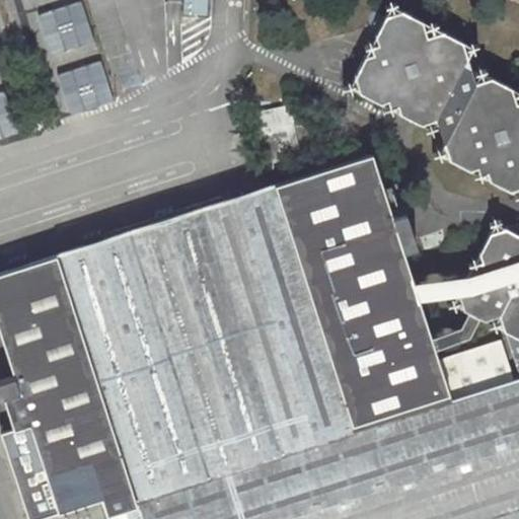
[(186,0),(188,13),(213,12),(211,0),(186,0)]
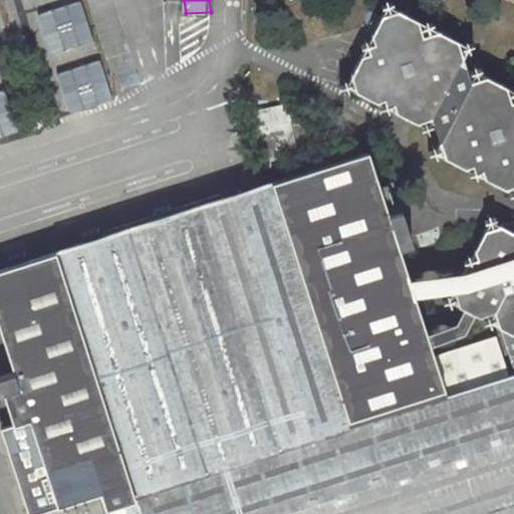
[(346,85),(428,126),(432,117),(440,142),(435,152),(513,191),(513,231),(490,219),(449,301),(464,308),(474,313),(500,326),(513,369),(513,89),(476,70),(471,81),(463,56),(469,45),(387,5),(346,85)]
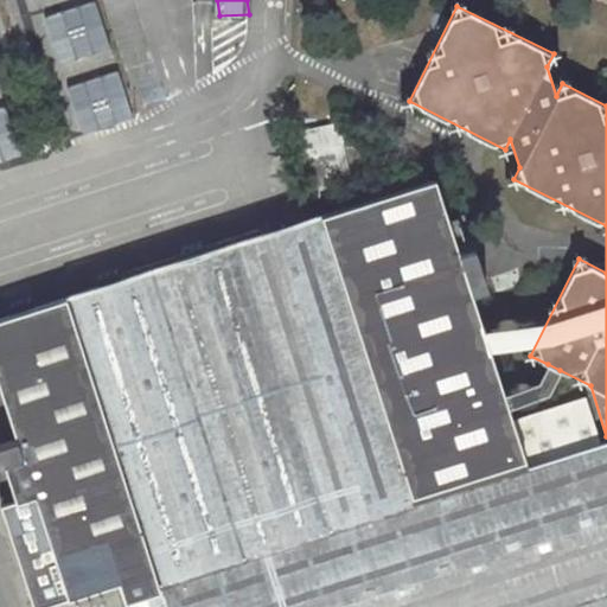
[(345,123),(312,125),(314,160),(346,159),(345,123)]
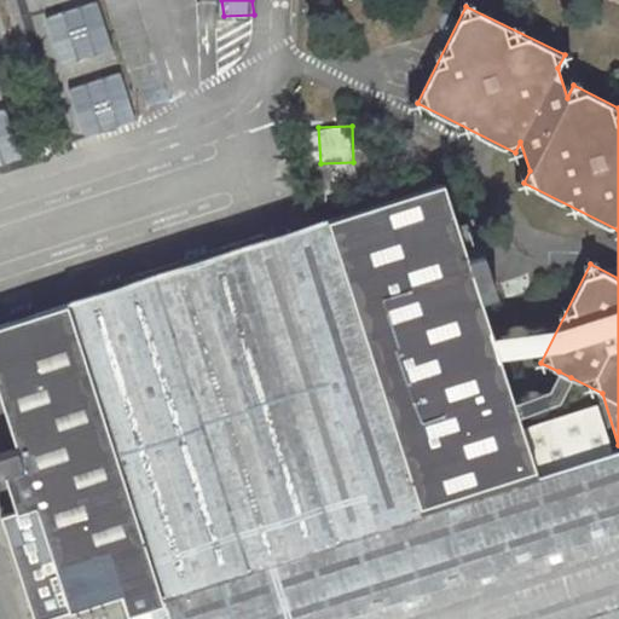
[(618,618),(618,531),(580,409),(524,428),(519,414),(514,400),(481,299),(468,258),(444,181),(0,324),(0,394),(17,447),(0,452),(0,461),(16,509),(0,514),(34,618),(131,618),(128,613),(150,606),(154,618),(618,618)]
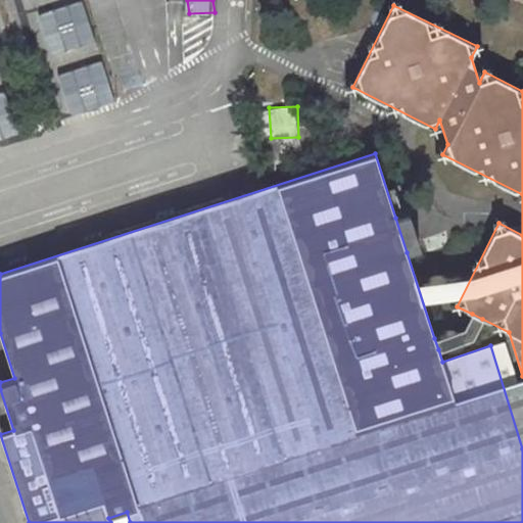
[(420,248),(409,214),(395,218),(407,252),(420,248)]
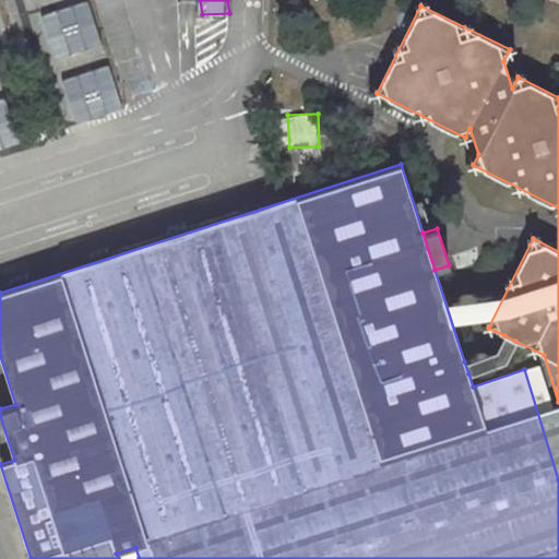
[(506,363),(515,341),(504,335),(496,352),(464,361),(468,373),(506,363)]
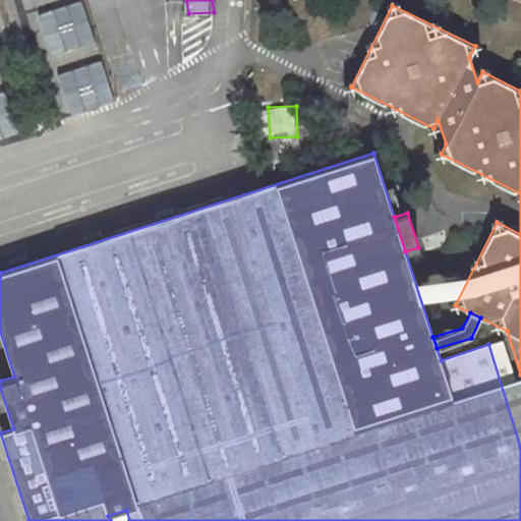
[(520,378),(515,380),(502,340),(488,344),(520,447),(520,378)]
